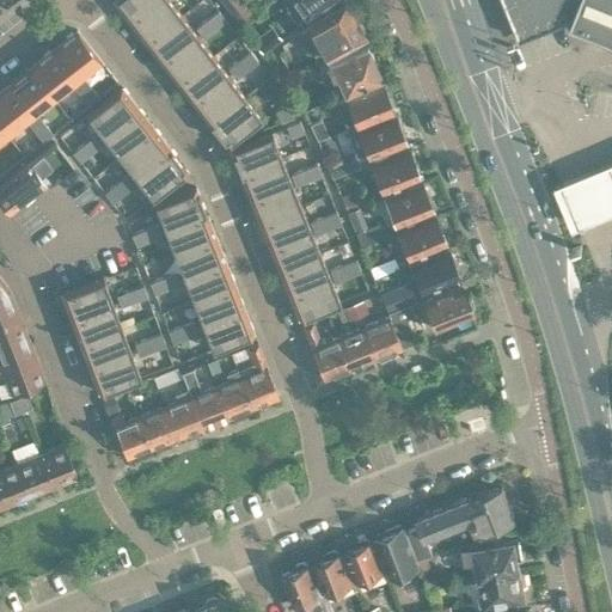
[(114,0),(129,20),(154,0),(114,0)]
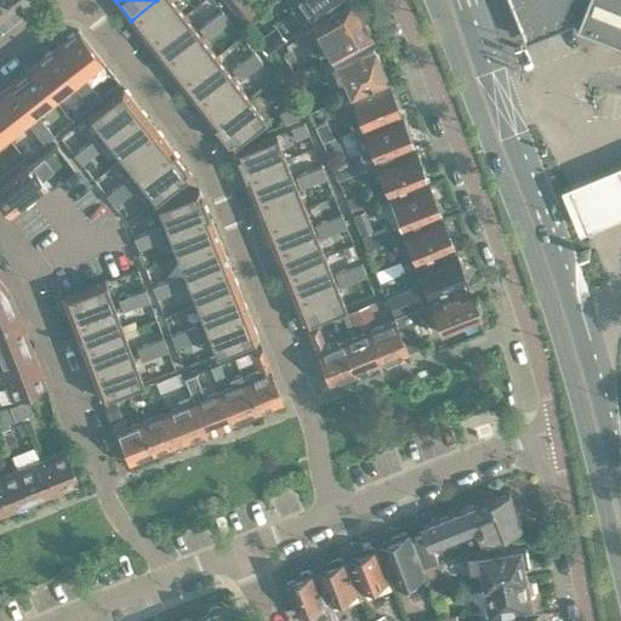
[(157,0),(131,21),(148,41),(183,13),(172,0),(157,0)]
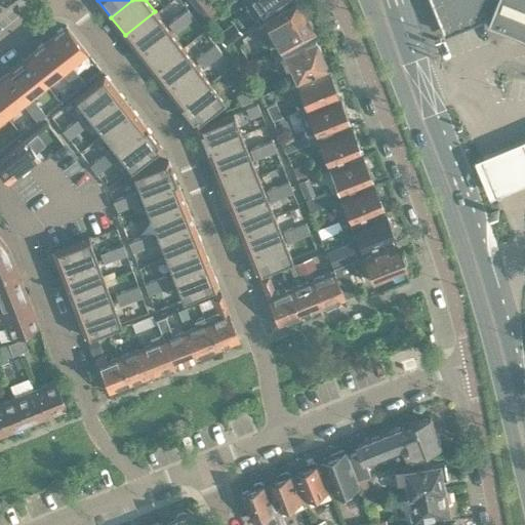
[(214,9),(206,0),(190,0),(204,17),(214,9)]
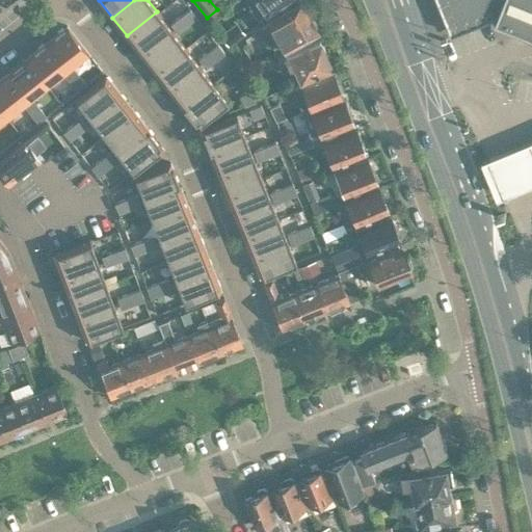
[(250,5),(258,16),(277,0),(247,0),(251,5),(250,5)]
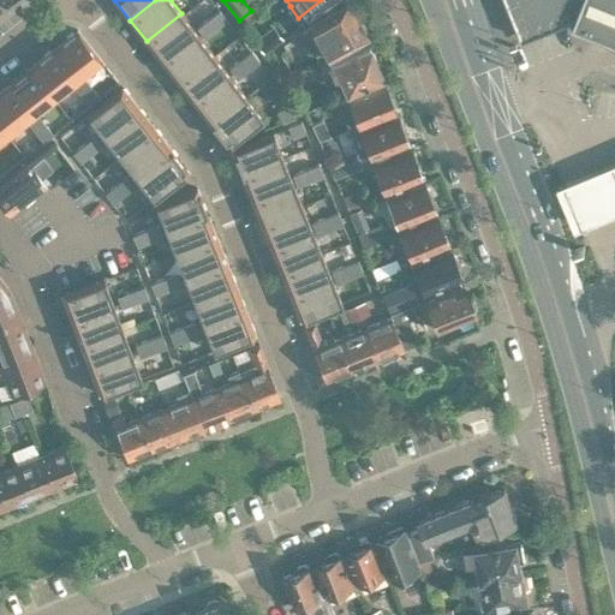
[(304,43),(316,35),(326,51),(317,57),(320,60),(365,33),(363,30),(366,28),(358,13),(354,16),(345,0),(341,0),(318,15),(320,17),(309,24),(306,19),(288,30),(293,40),(299,36),(304,43)]
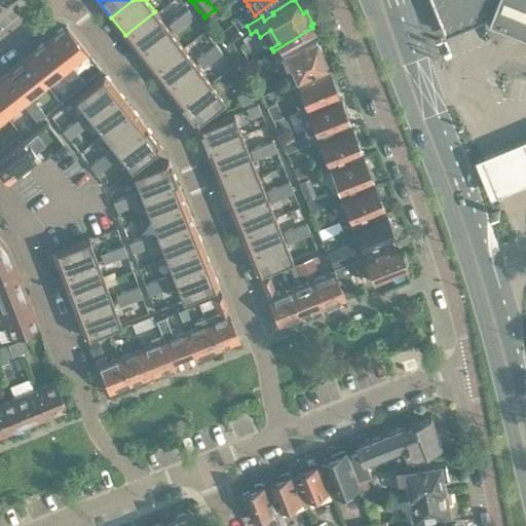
[(525,0),(435,0),(447,31),(488,14),(489,19),(491,20),(525,33),(525,0)]
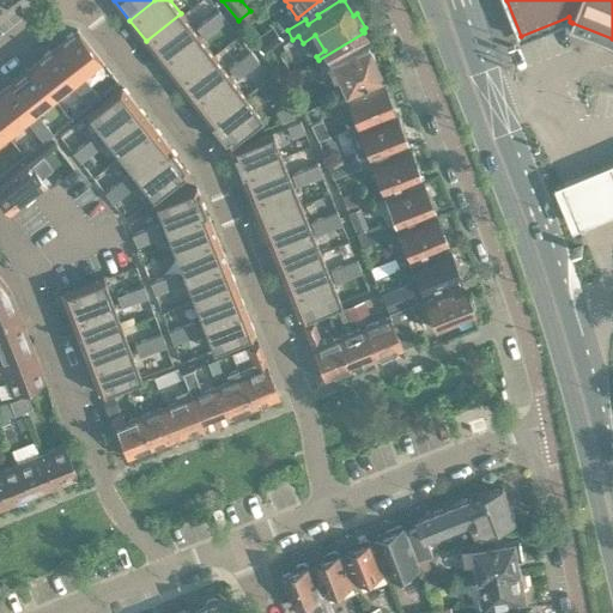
[(225,19),(218,10),(207,18),(214,28),(225,19)]
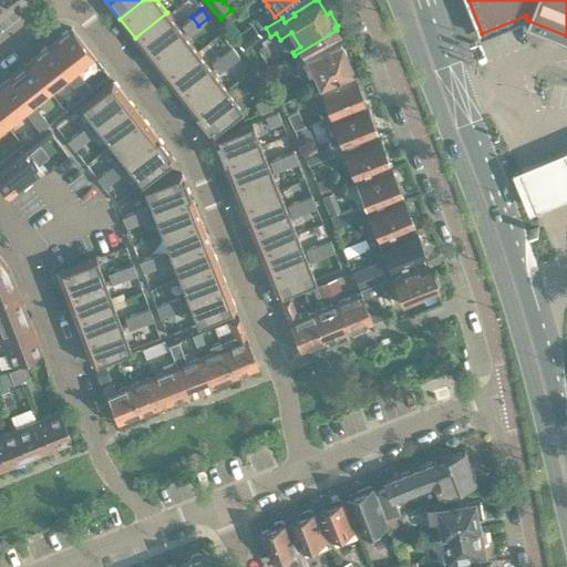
[(135,38),(150,57),(182,31),(167,12),(135,38)]
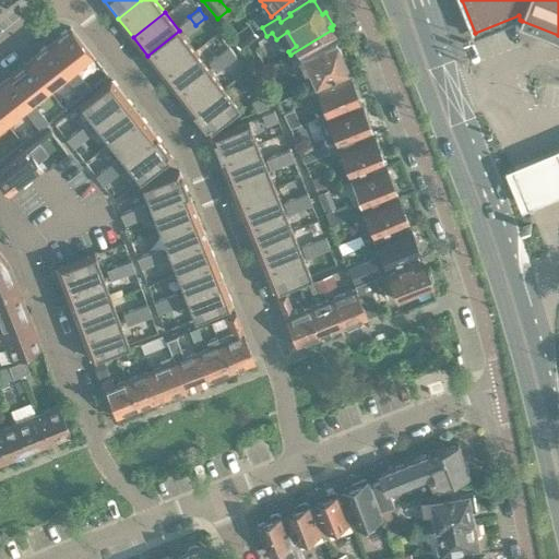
[(178,25),(185,33),(195,25),(189,16),(178,25)]
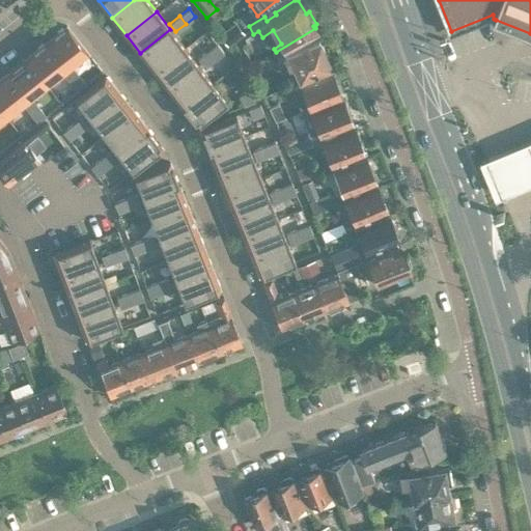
[(244,32),(235,21),(219,32),(227,45),(244,32)]
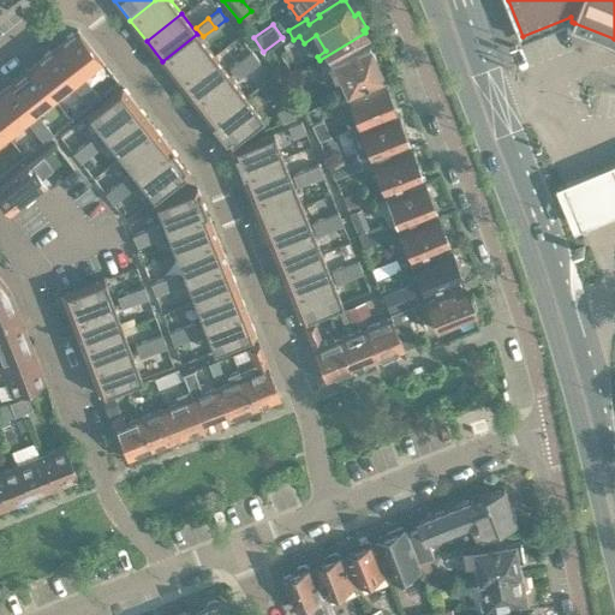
[(100,57),(77,28),(53,47),(76,76),(100,57)]
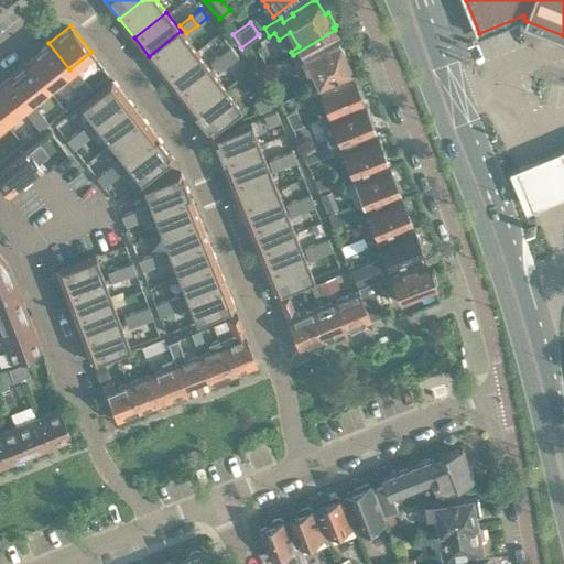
[(149,56),(163,75),(196,50),(181,31),(149,56)]
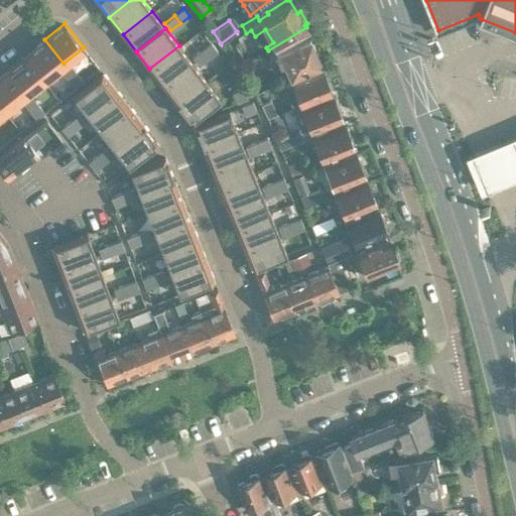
[(271,65),(279,60),(283,59),(289,75),(318,62),(317,59),(318,56),(316,51),(313,50),(308,37),(275,51),(276,52),(267,56),(271,65)]
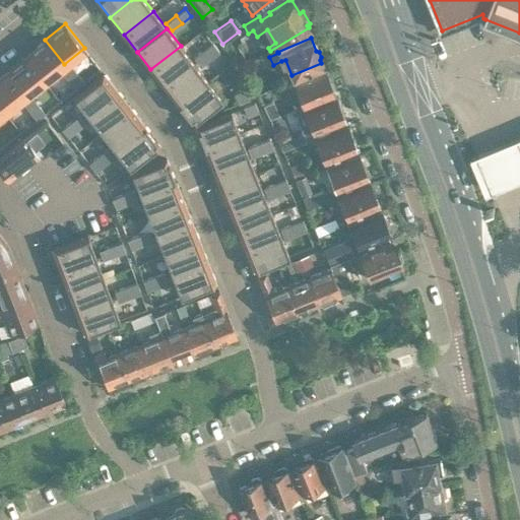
[(64,64),(45,40),(24,56),(45,80),(64,64)]
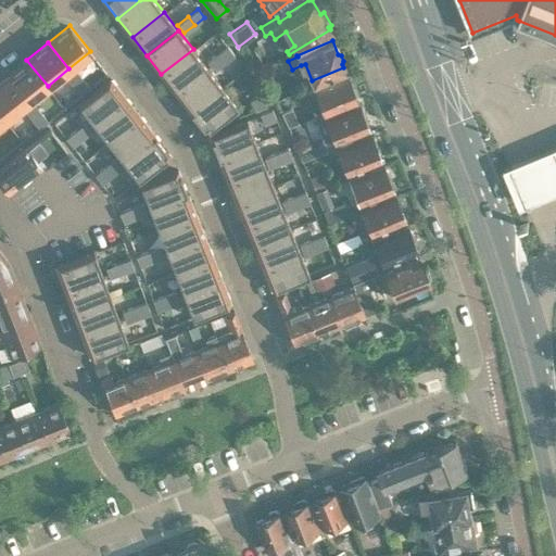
[(223,62),(234,54),(227,46),(216,53),(223,62)]
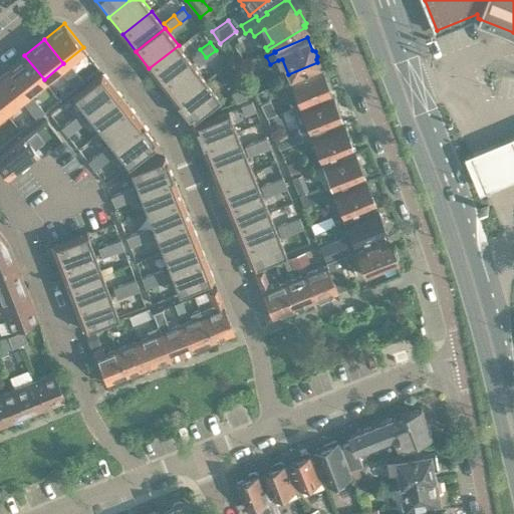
[(149,68),(163,85),(192,62),(179,45),(149,68)]
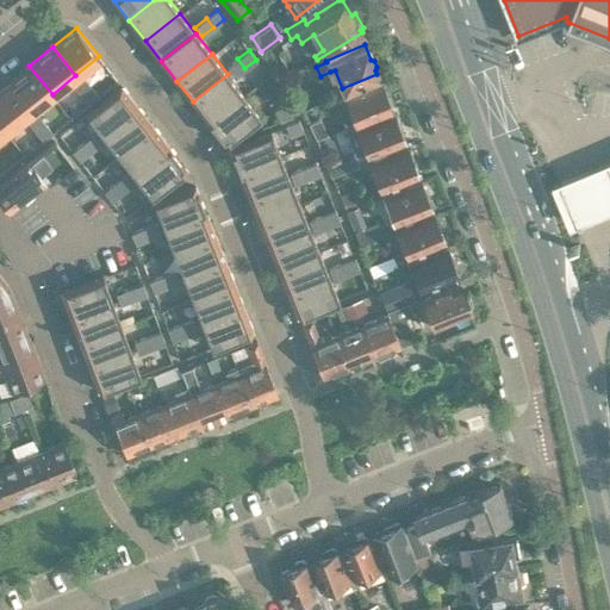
[(244,68),(237,58),(226,68),(234,76),(244,68)]
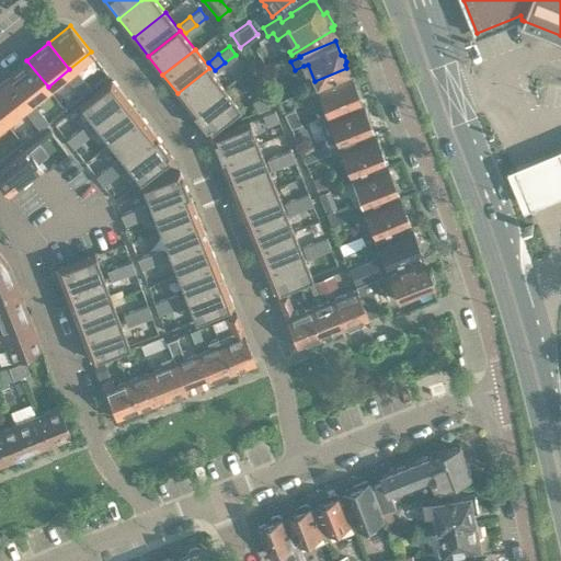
[(48,87),(26,60),(6,77),(26,103),(48,87)]
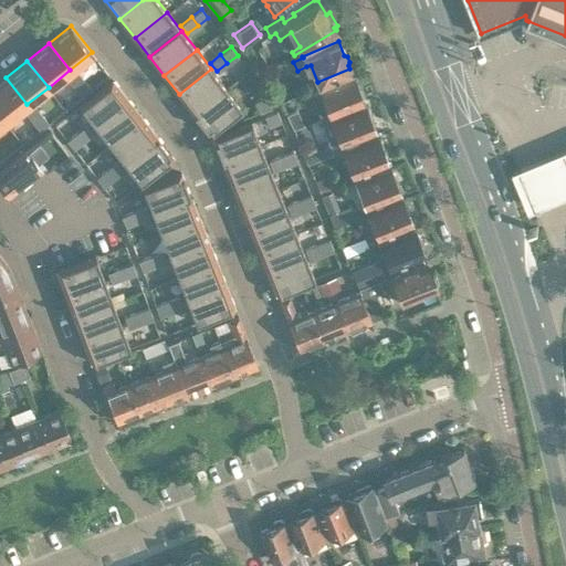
[(65,75),(74,86),(83,79),(74,69),(65,75)]
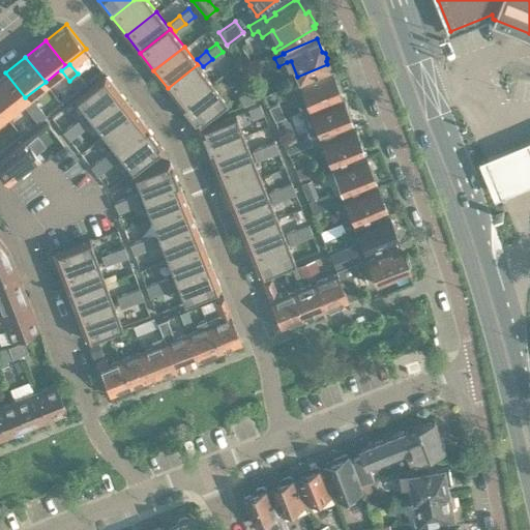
[(168,88),(181,106),(211,82),(198,64),(168,88)]
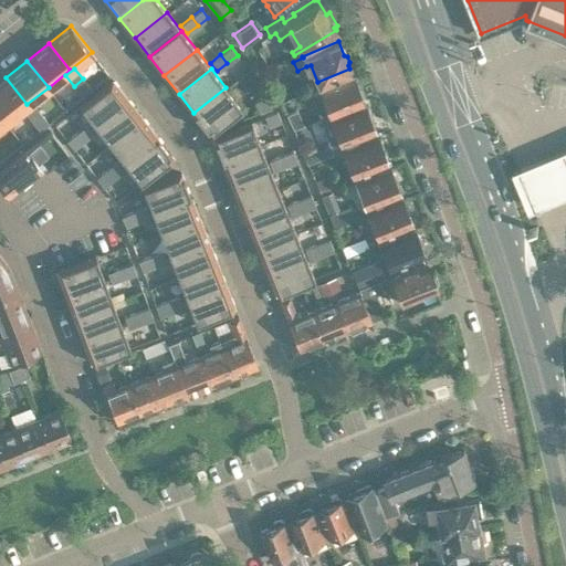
[(314,92),(318,102),(316,103),(322,117),(362,101),(360,97),(362,95),(359,88),(356,87),(352,75),(314,92)]
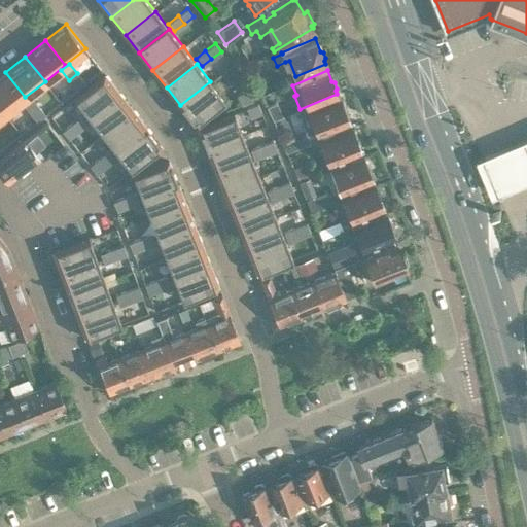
[(25,97),(5,72),(0,76),(0,106),(5,113),(25,97)]
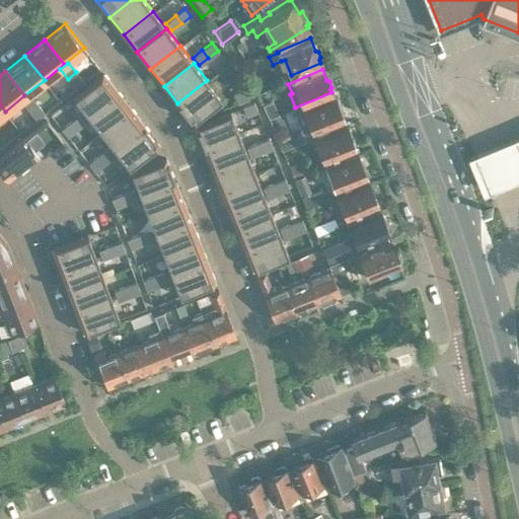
[(68,79),(75,88),(83,82),(76,72),(68,79)]
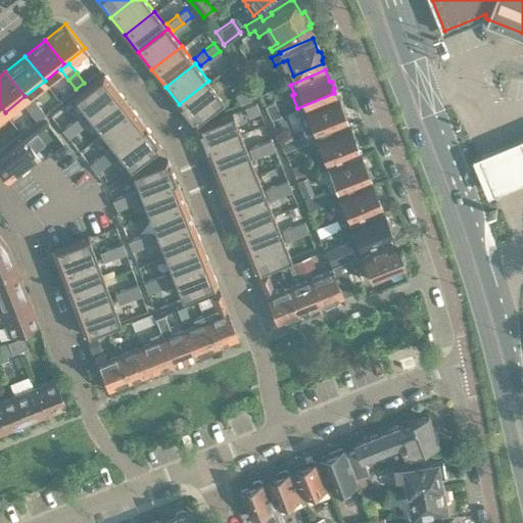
[(117,91),(103,74),(74,97),(88,115),(117,91)]
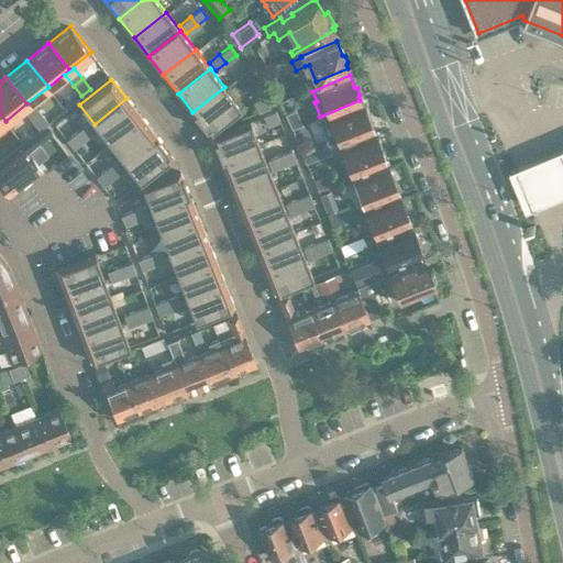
[(192,112),(208,132),(240,107),(224,87),(192,112)]
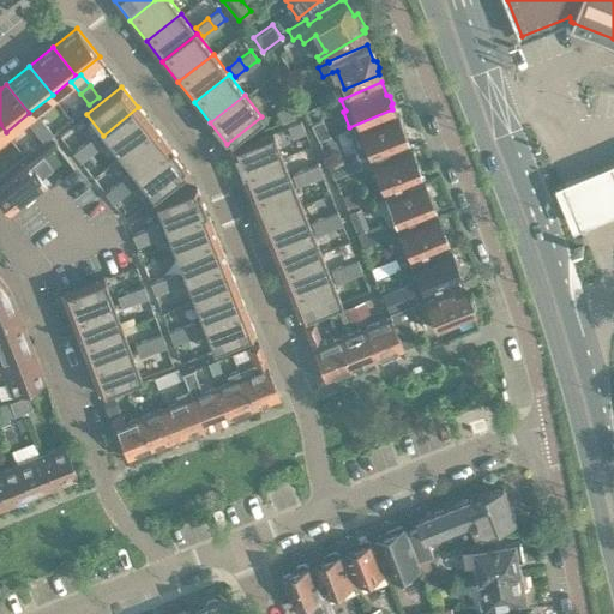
[(276,110),(281,121),(294,116),(289,104),(276,110)]
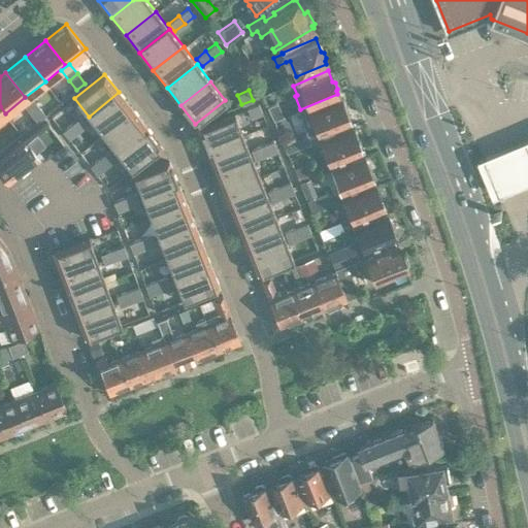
[(132,110),(119,92),(89,117),(102,134),(132,110)]
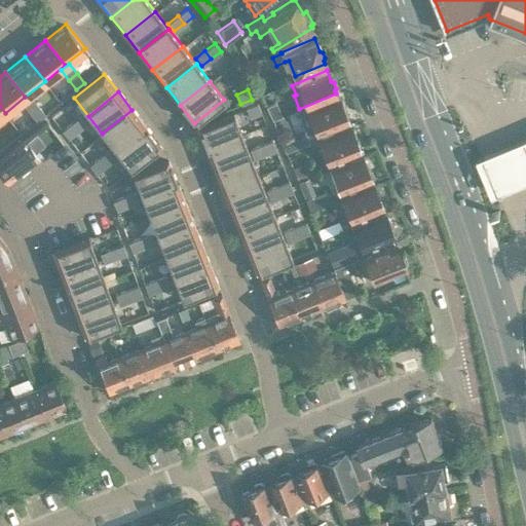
[(22,102),(29,111),(37,105),(29,95),(22,102)]
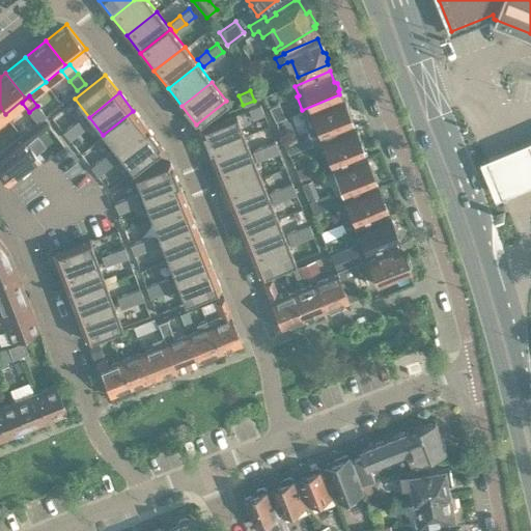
[(307,130),(309,136),(312,143),(312,144),(319,141),(333,136),(331,132),(352,123),(347,112),(348,110),(346,104),(343,103),(342,100),(302,115),(307,130)]
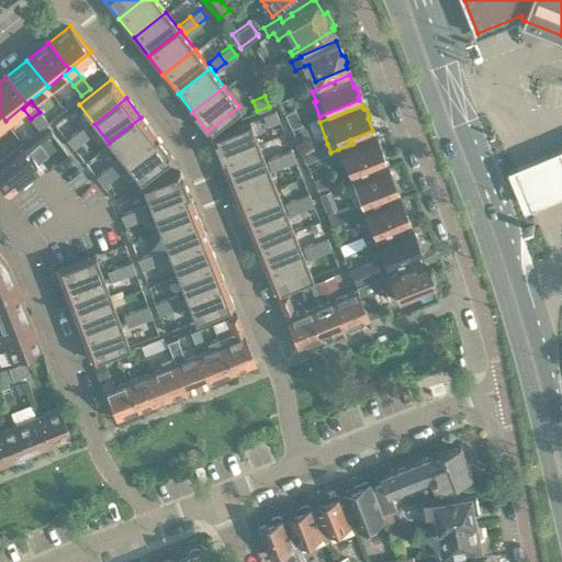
[(274,110),(262,115),(267,125),(279,120),(274,110)]
